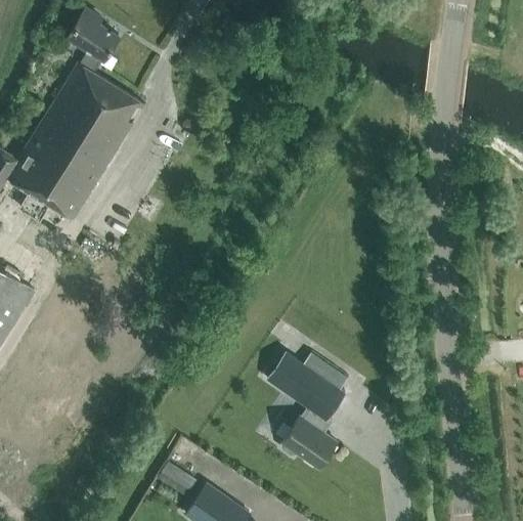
[(141,110),(144,105),(93,74),(101,60),(102,60),(118,37),(98,25),(101,19),(84,9),(67,38),(89,51),(79,67),(78,66),(17,162),(0,150),(0,189),(6,179),(73,221),(132,125),(126,121),(135,106),(141,110)]
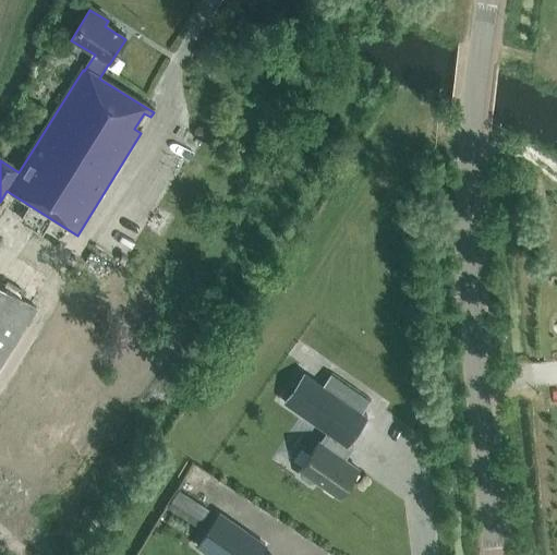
[(0,366),(35,312),(0,289),(0,366)]
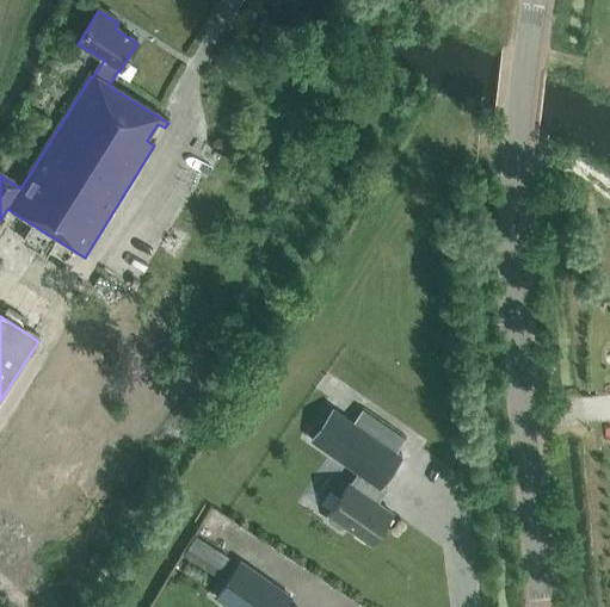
[(401,458),(352,425),(332,410),(310,443),(357,475),(349,487),(347,485),(327,515),(328,516),(327,519),(328,525),(337,531),(343,530),(345,527),(371,545),(392,515),(376,505),(386,490),(381,487),(401,458)]
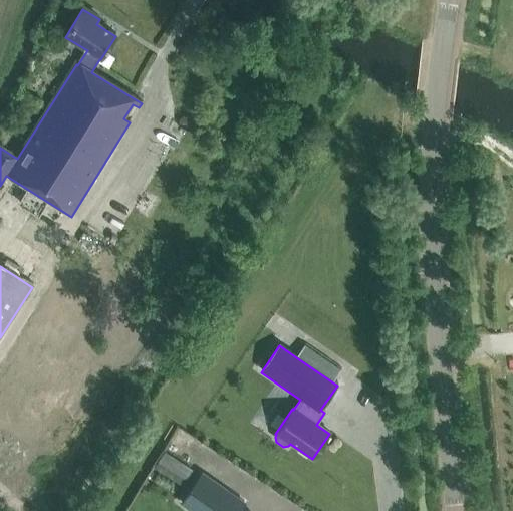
[(192,472),(166,454),(155,469),(181,488),(192,472)]
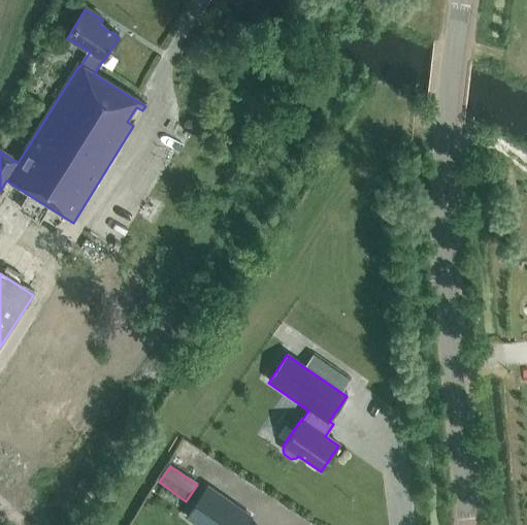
[(244,524),(250,518),(206,488),(186,518),(195,524),(244,524)]
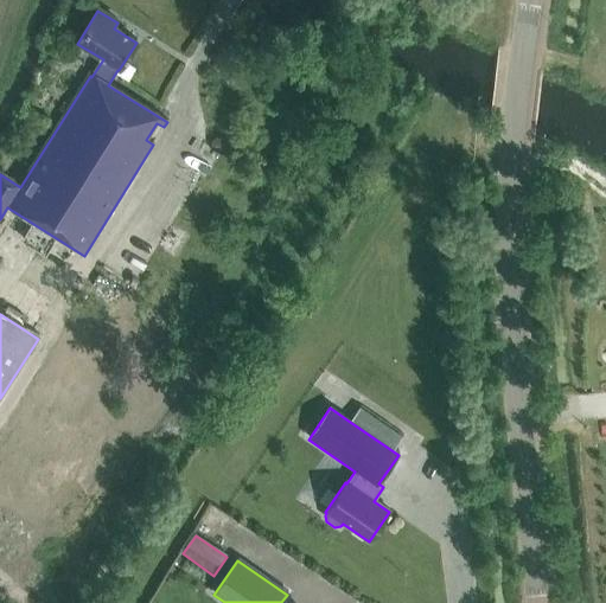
All buildings are outlined.
